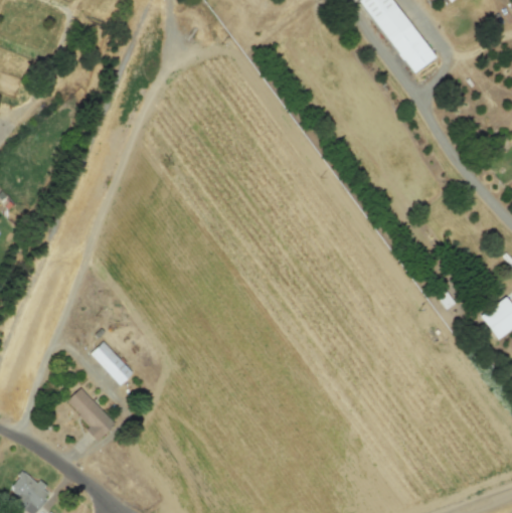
[(392,0),(437,56),(414,73),(359,0),(392,0)]
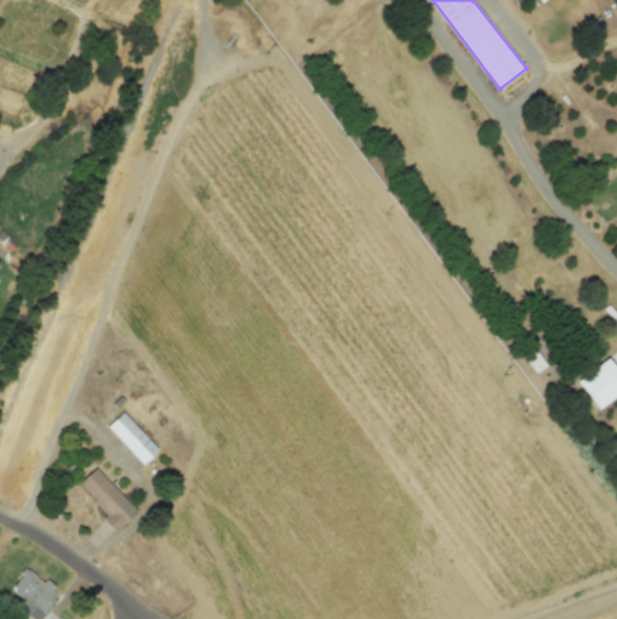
[(600,412),(616,398),(616,368),(610,359),(580,384),(600,412)]
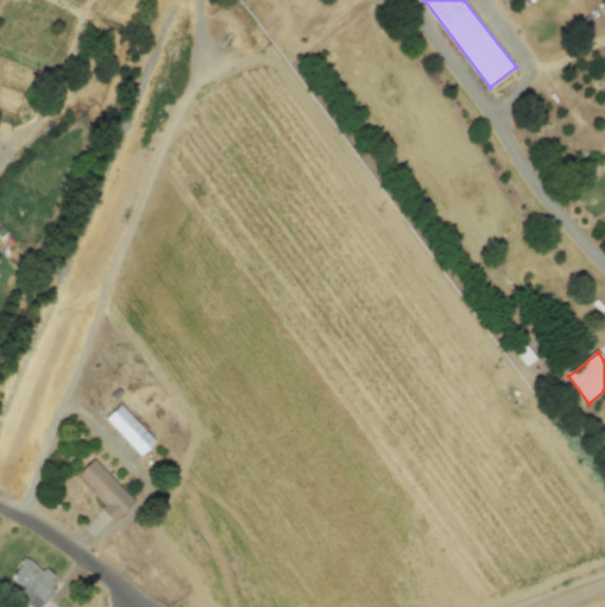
[(106,420),(142,457),(157,443),(121,406),(106,420)]
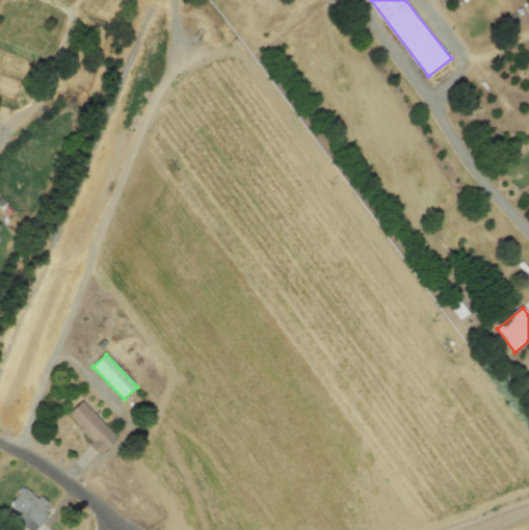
[(88,445),(101,457),(120,440),(83,402),(69,416),(93,442),(88,445)]
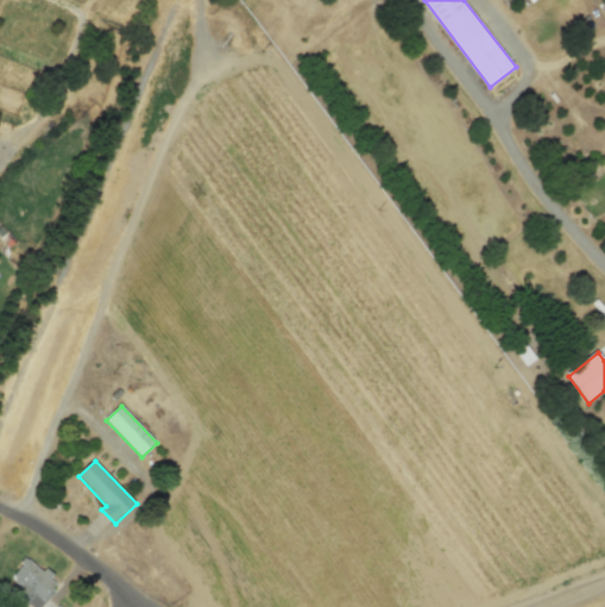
[(43,606),(61,587),(29,559),(8,583),(36,606),(43,606)]
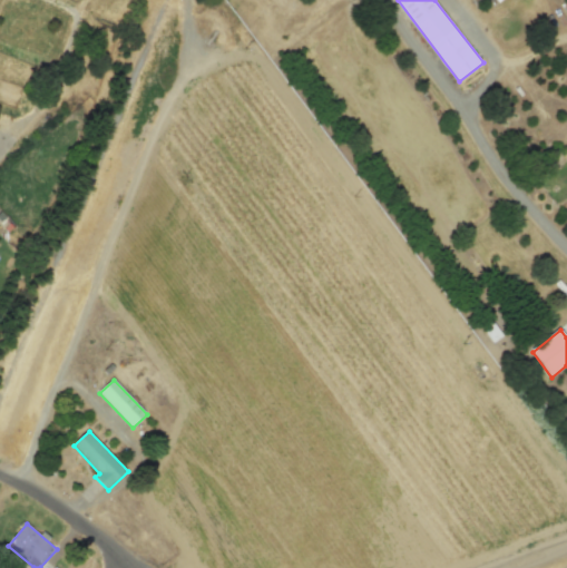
All buildings are outlined.
